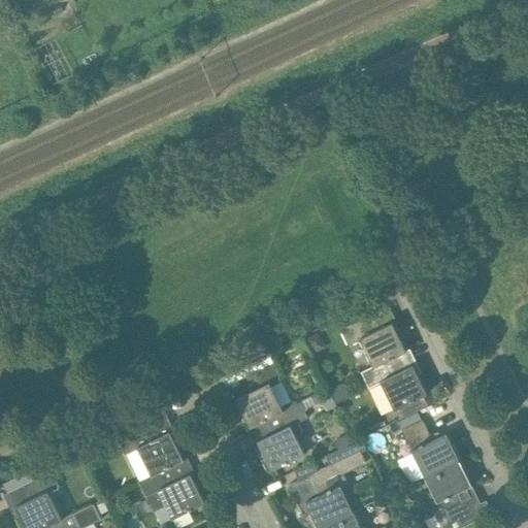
[(374,368),(399,355),(406,352),(391,320),(384,324),(378,312),(386,308),(385,307),(340,329),(348,344),(360,339),(373,366),(374,368)]
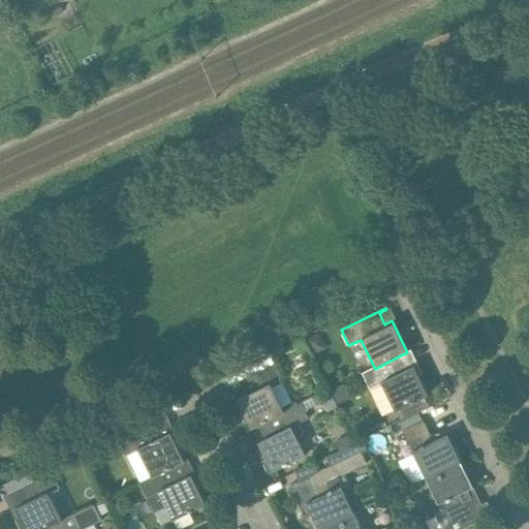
[(321,348),(322,342),(317,332),(306,338),(313,352),(321,348)]
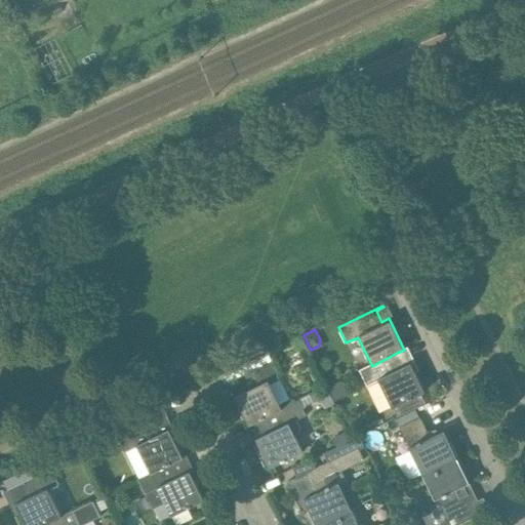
[(402,364),(397,353),(372,366),(371,364),(359,370),(366,386),(378,380),(392,408),(393,407),(413,398),(425,392),(409,361),(402,364)]
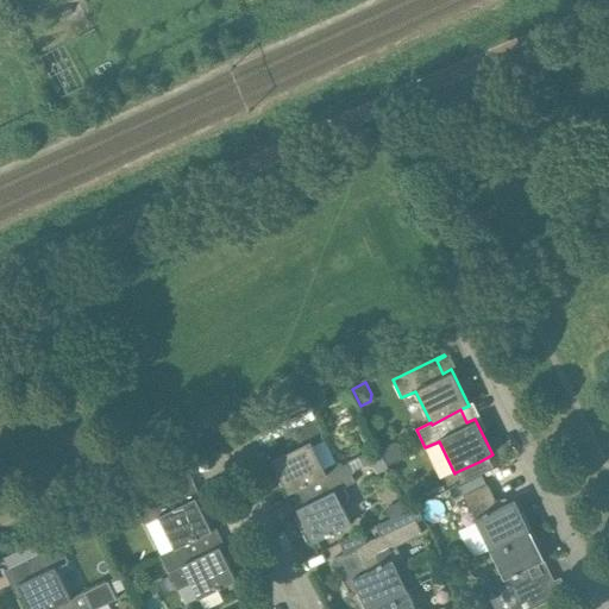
[(312,410),(261,435),(265,444),(274,439),(280,453),(271,457),(289,494),(297,489),(327,475),(311,441),(324,435),(312,410)]
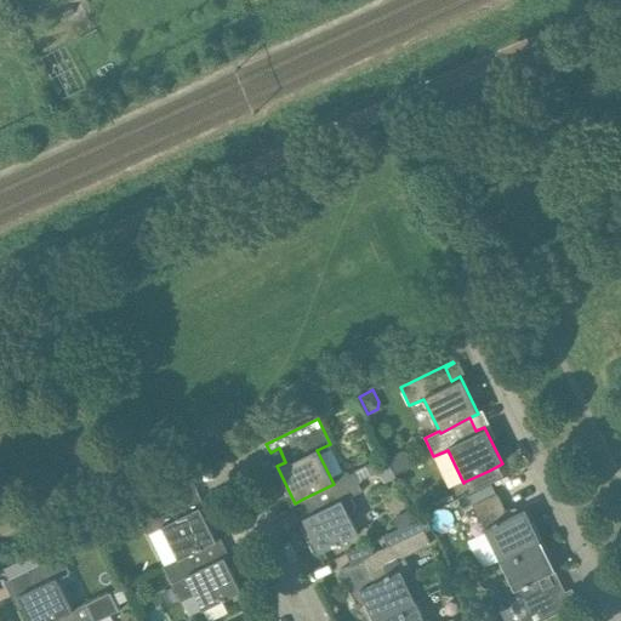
[(396,477),(386,457),(368,467),(371,476),(376,473),(381,474),(385,482),(396,477)]
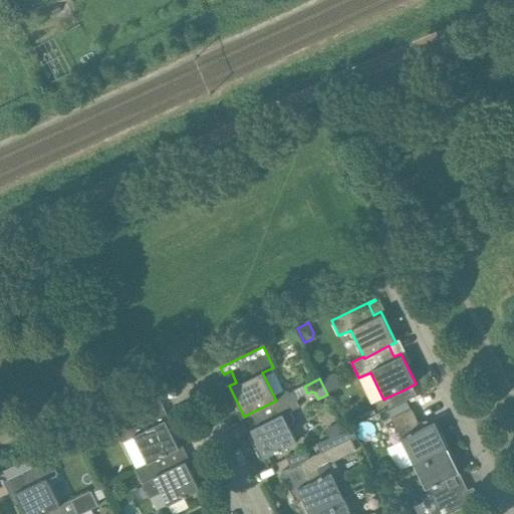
[(407,400),(417,395),(413,386),(405,390),(384,399),(390,408),(407,400)]
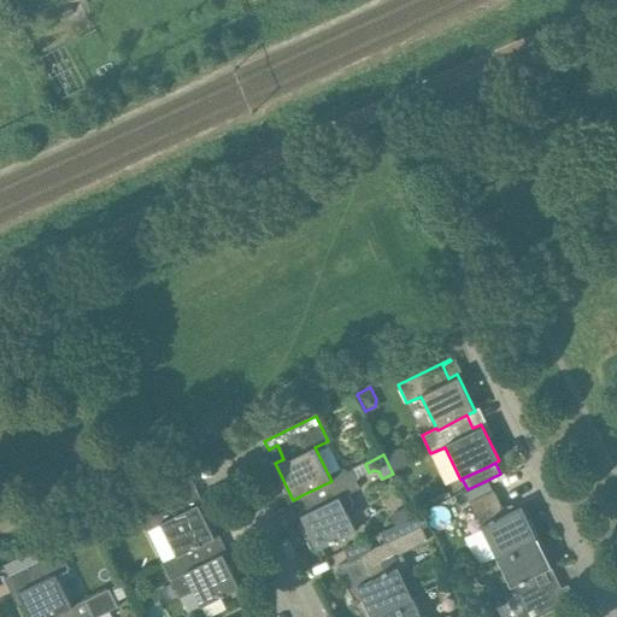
[(300,513),(310,533),(305,535),(311,548),(316,546),(317,550),(356,532),(347,512),(351,510),(353,501),(350,494),(362,488),(352,470),(331,481),(301,495),(309,509),(300,513)]
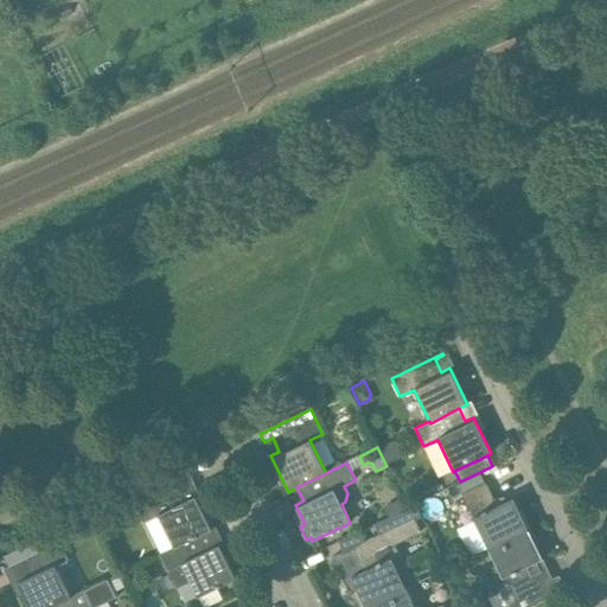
[(485,483),(480,472),(460,481),(458,483),(462,493),(465,492),(481,484),(485,483)]
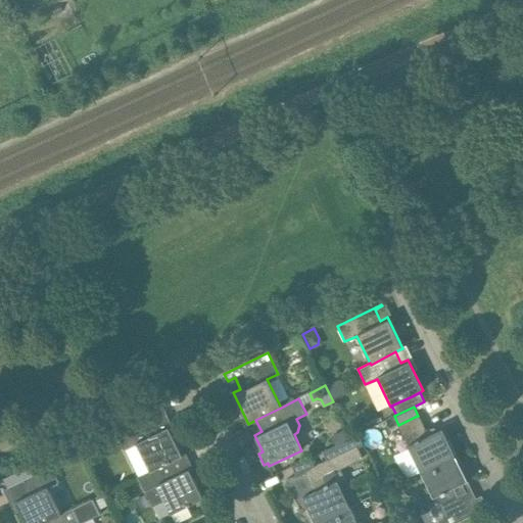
[(138,443),(151,471),(151,472),(175,460),(182,456),(168,425),(159,428),(154,417),(161,414),(161,413),(117,434),(125,449),(138,443)]
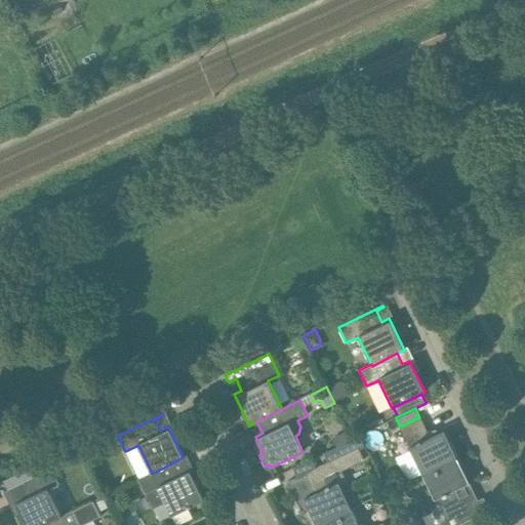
[(400,427),(422,474),(454,458),(447,444),(450,443),(444,431),(430,438),(419,418),(420,417),(416,418),(402,426),(400,427)]
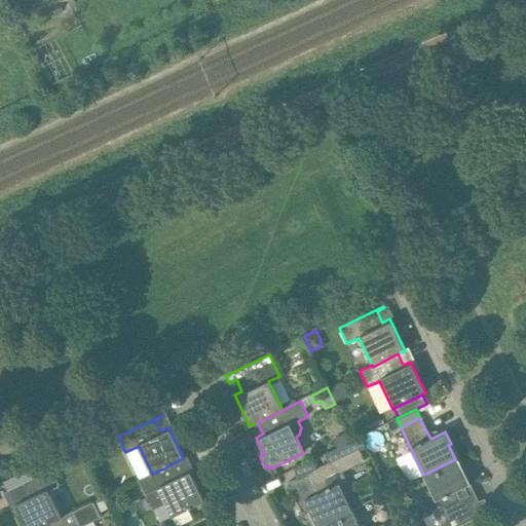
[(348,442),(350,441),(346,431),(333,438),(335,443),(338,447),(342,445),(344,444),(345,444),(348,442)]
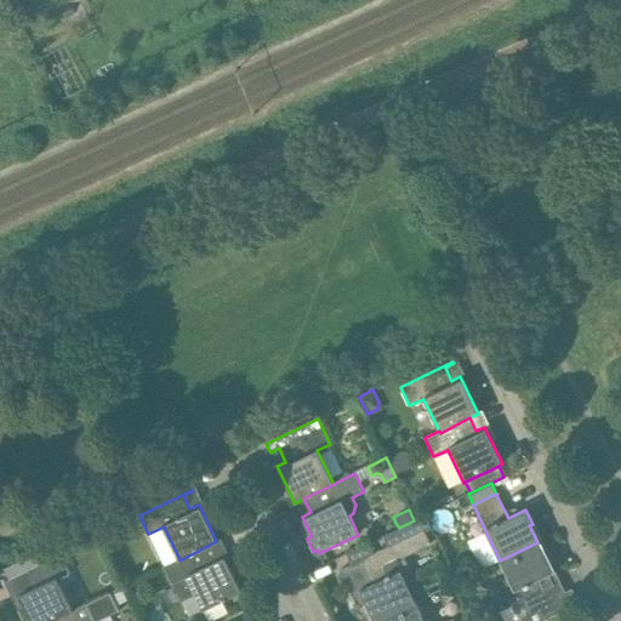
[(391,614),(399,609),(415,602),(423,598),(404,558),(432,543),(426,533),(432,529),(426,514),(414,520),(411,522),(408,524),(406,524),(404,525),(399,528),(382,536),(388,547),(374,553),(369,543),(347,553),(352,564),(340,570),(348,588),(360,582),(363,588),(359,591),(366,605),(370,604),(377,620),(391,614)]
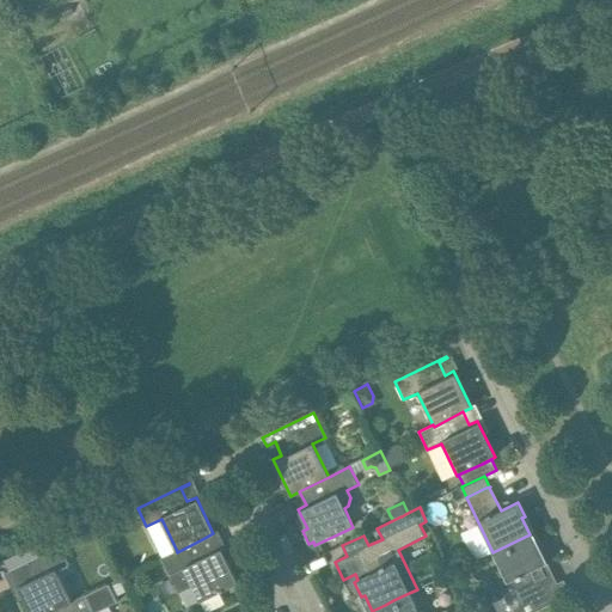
[(513,611),(532,611),(548,605),(543,594),(554,589),(542,565),(548,563),(540,549),(537,550),(530,534),(493,552),(508,585),(519,605),(512,609),(513,611)]
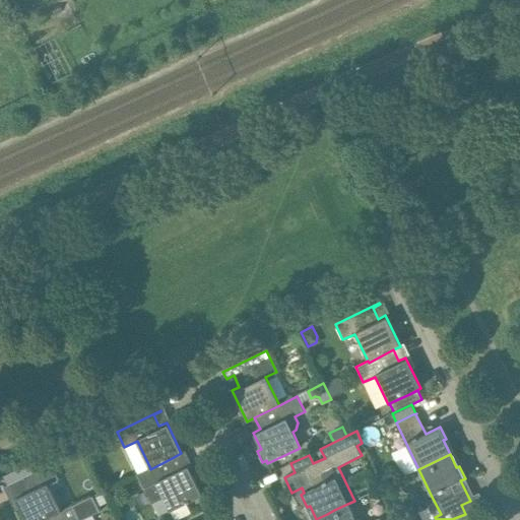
[(180,468),(174,457),(150,469),(150,468),(138,474),(152,504),(164,499),(170,511),(202,496),(187,464),(180,468)]
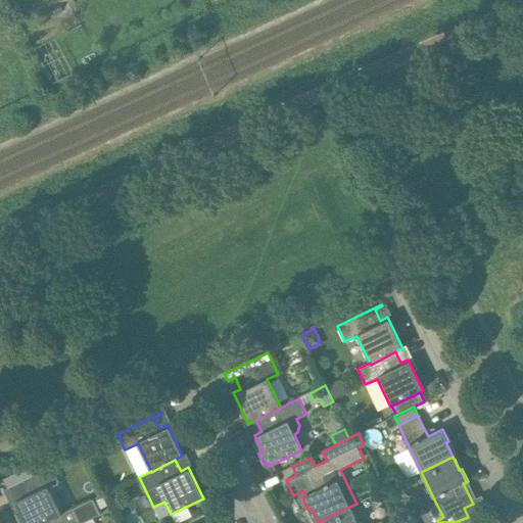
[(25,522),(44,522),(61,514),(48,487),(60,481),(52,466),(7,487),(8,488),(15,485),(21,496),(13,500),(25,522)]
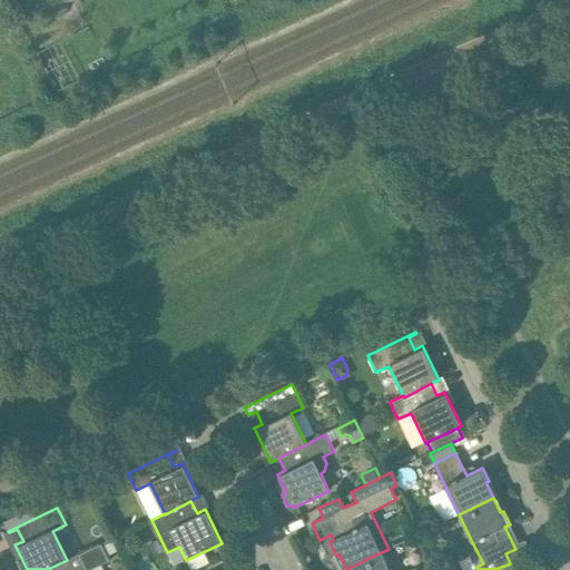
[(67,560),(48,569),(89,569),(109,560),(101,543),(80,553),(67,560)]
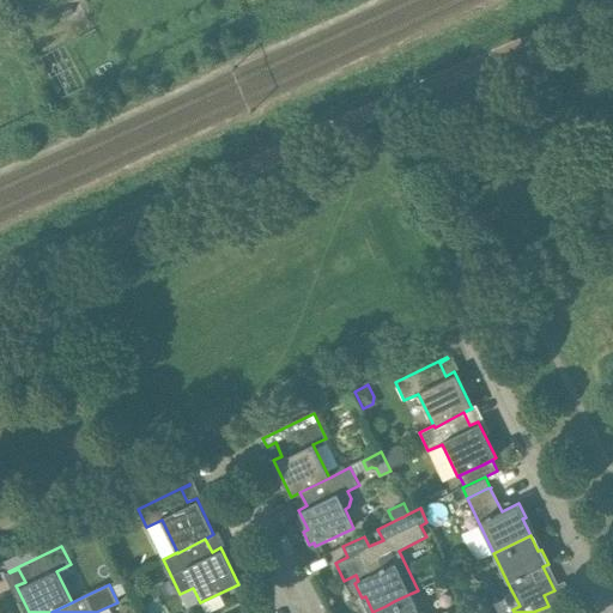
[(449,612),(448,610),(441,612),(418,612),(410,594),(394,601),(386,606),(372,612),(449,612)]
